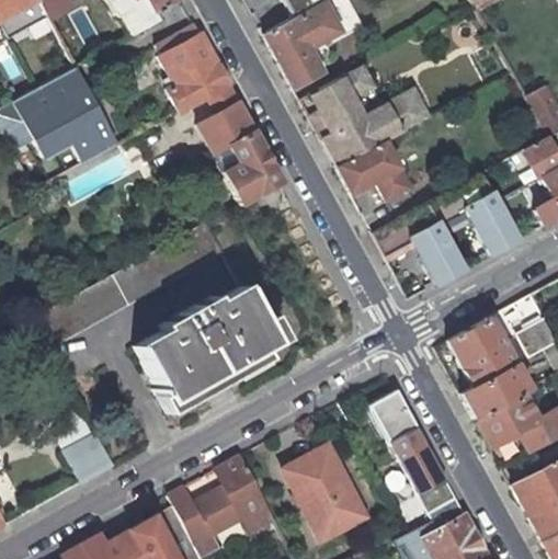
[(0,0),(0,106),(76,66),(77,65),(40,0),(0,0)]
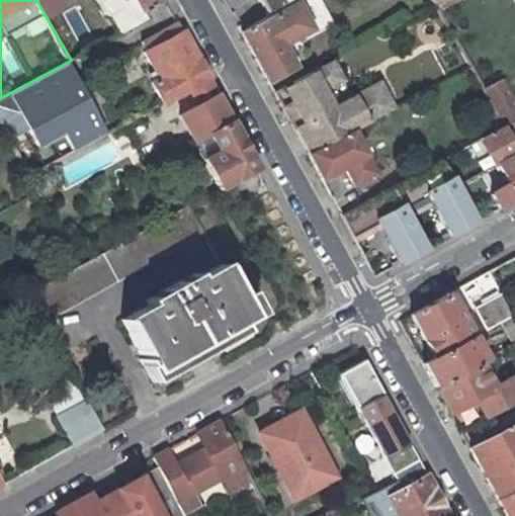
[(93,48),(66,0),(36,0),(71,60),(93,48)]
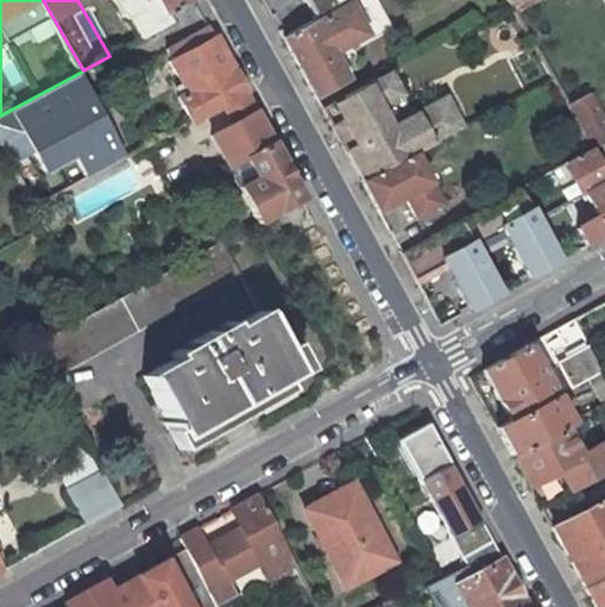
[(121,0),(143,38),(176,19),(171,10),(188,0),(121,0)]
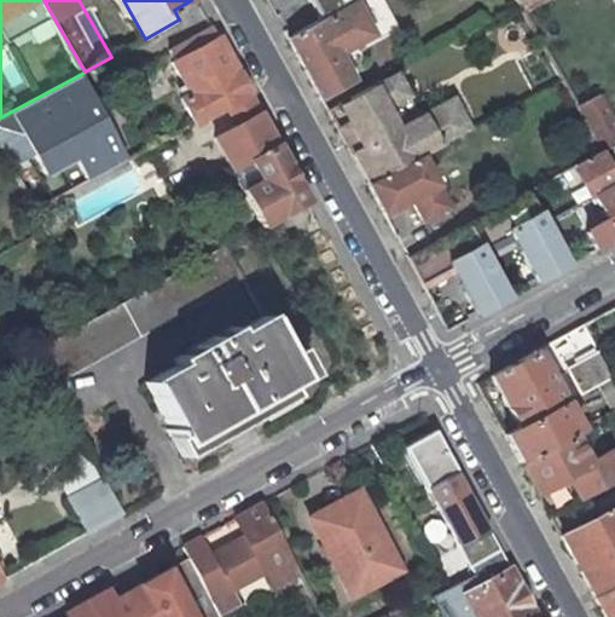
[(312,0),(323,18),(354,0),(312,0)]
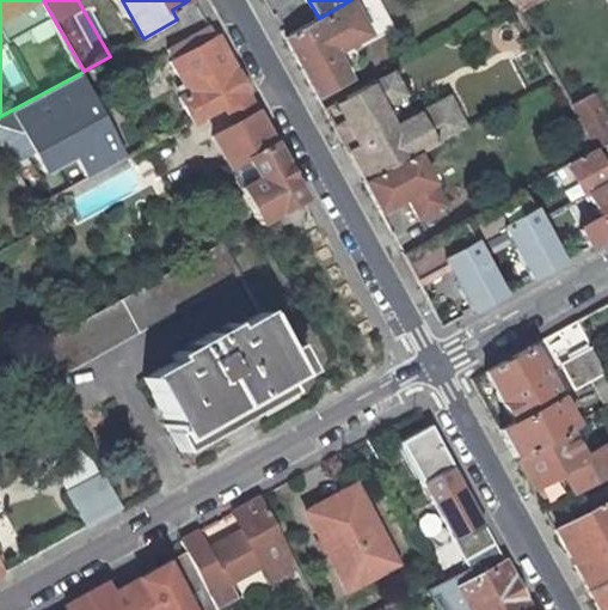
[(337,52),(386,24),(373,0),(350,0),(319,18),(337,52)]
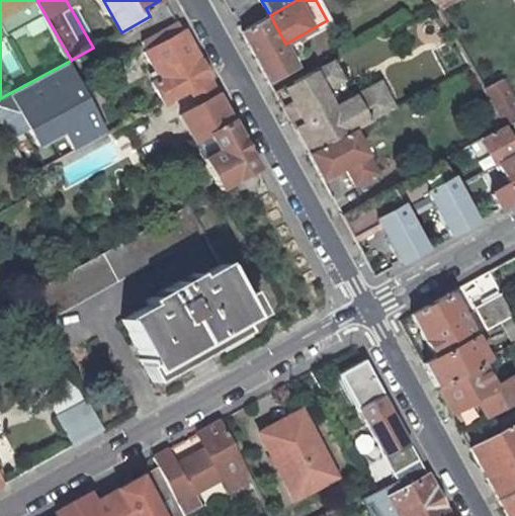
[(436,0),(437,1),(442,9),(457,0),(436,0)]
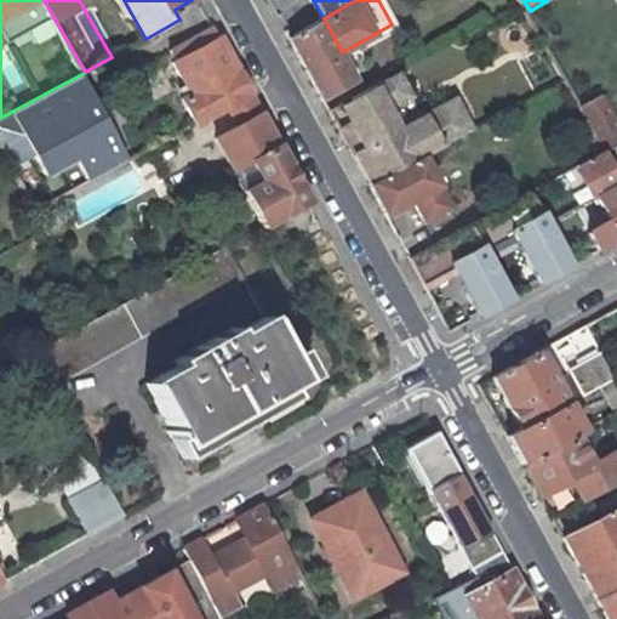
[(324,18),(291,37),(324,96),(355,78),(342,52),(324,18)]
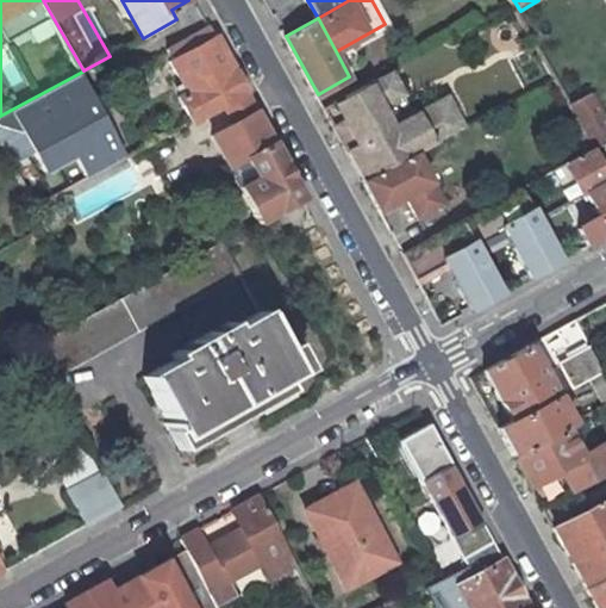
[(218,35),(212,24),(169,48),(175,59),(173,60),(189,91),(181,95),(194,119),(223,104),(248,90),(218,35)]
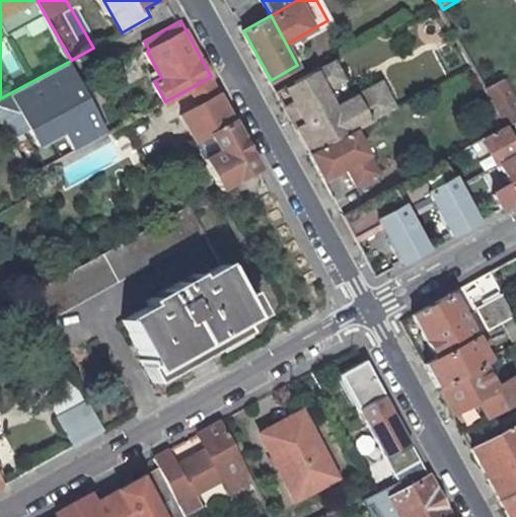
[(70,61),(0,98),(0,118),(31,174),(108,132),(70,61)]
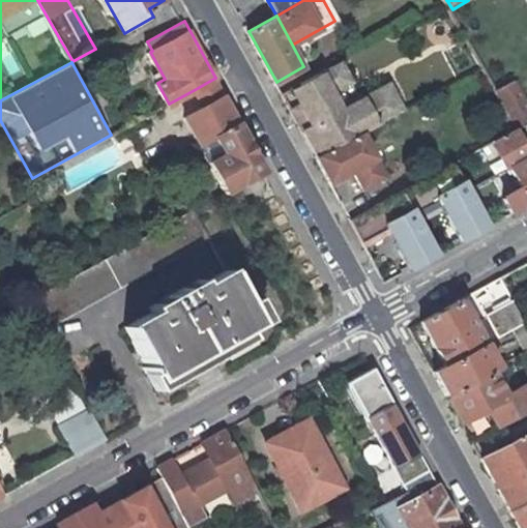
[(340,104),(322,71),(299,84),(308,99),(291,109),(303,130),(317,156),(363,132),(406,109),(391,82),(364,96),(350,105),(347,99),(340,104)]
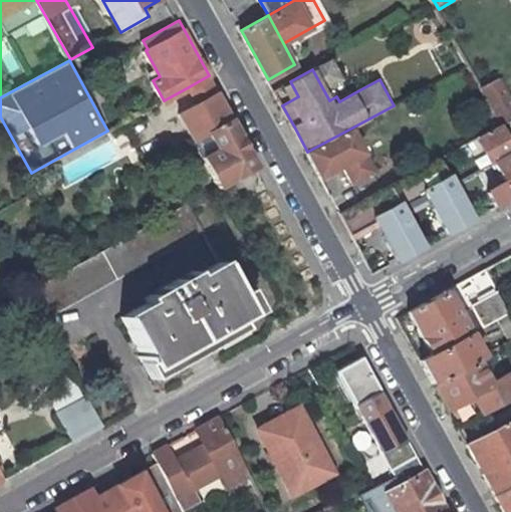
[(188,87),(196,102),(217,90),(209,75),(188,87)]
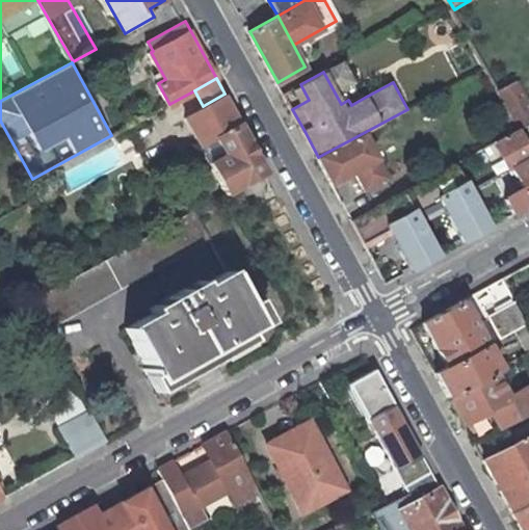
[(528,100),(517,79),(499,89),(512,113),(520,128),(528,123),(528,100)]
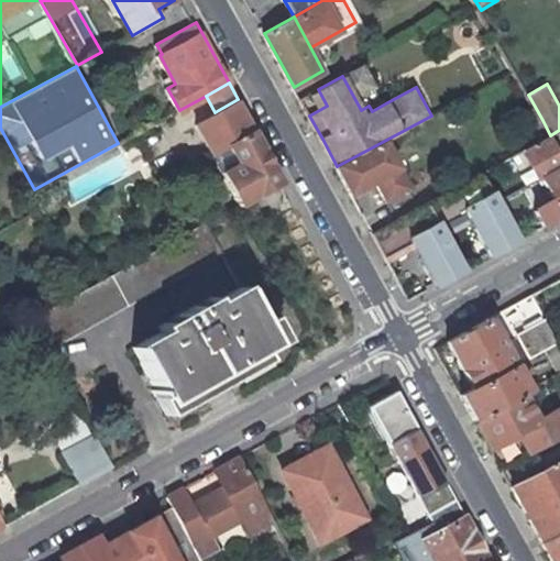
[(197,122),(241,204),(283,180),(238,99),(215,112),(197,122)]
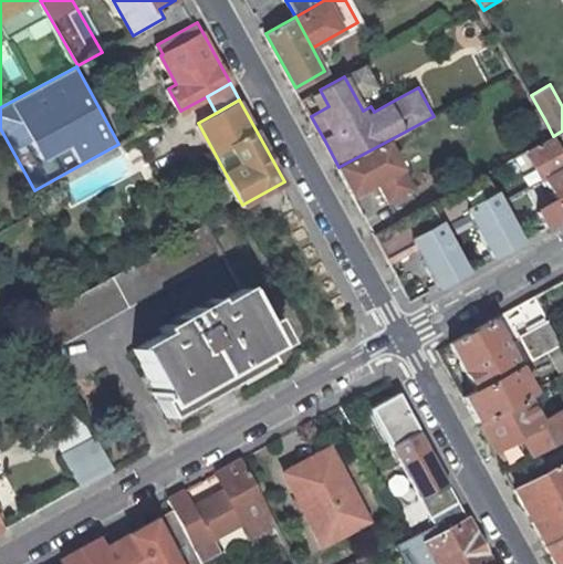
[(553,136),(545,121),(535,125),(544,141),(553,136)]
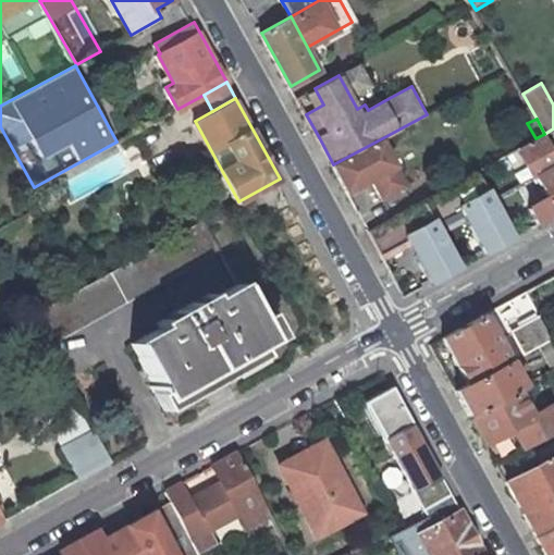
[(536,138),(520,147),(537,175),(553,165),(553,149),(544,134),(536,138)]
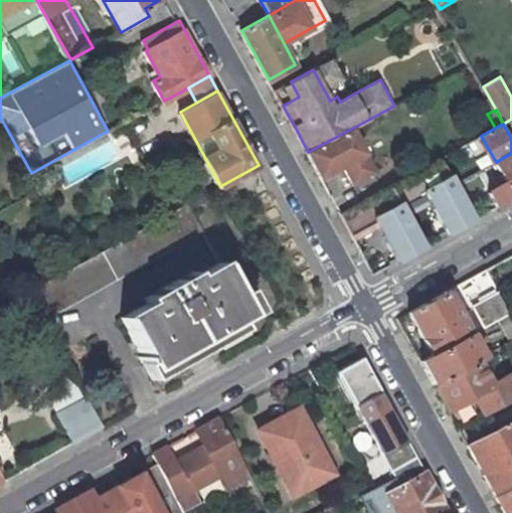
[(353,128),(308,152),(322,176),(345,164),(355,183),(361,179),(376,172),(353,128)]
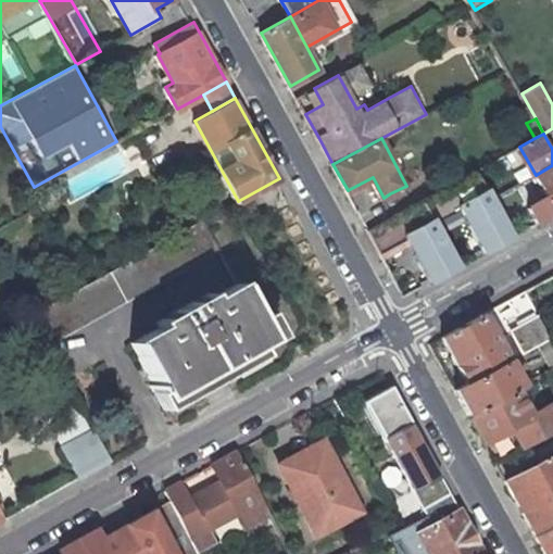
[(552,165),(536,175),(548,197),(552,204),(552,165)]
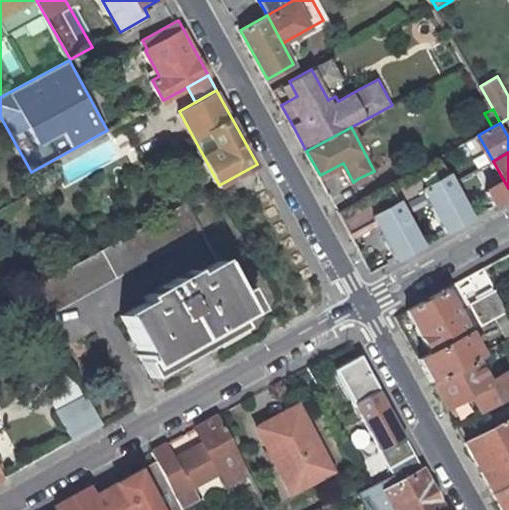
[(439,156),(389,184),(401,205),(425,192),(446,231),(473,217),(453,182),(439,156)]
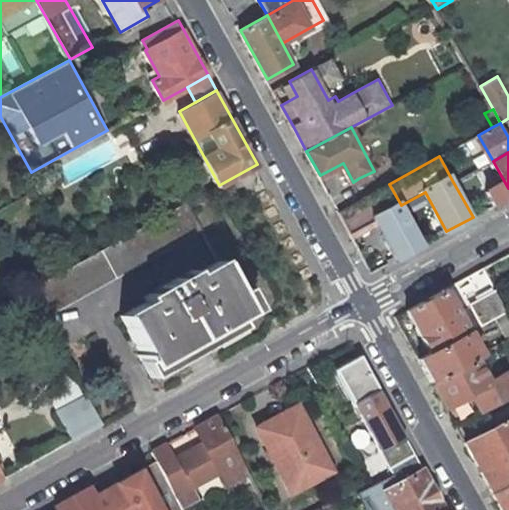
[(508,188),(504,181),(487,191),(495,205),(508,196),(508,188)]
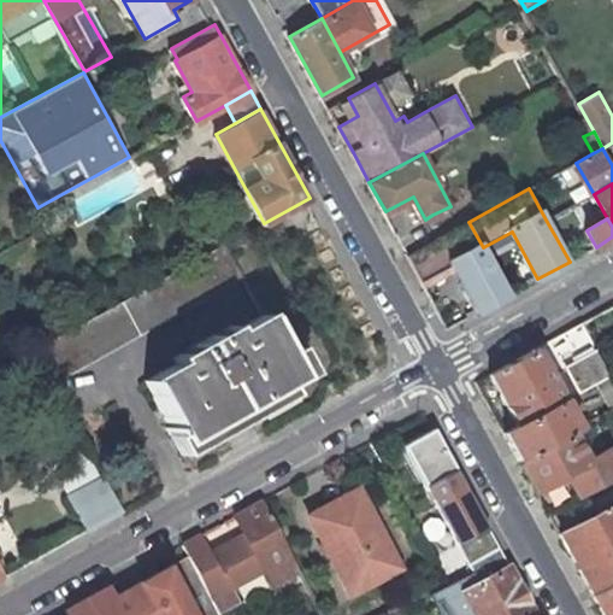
[(443,235),(408,255),(423,281),(453,264),(478,311),(510,294),(487,252),(483,247),(469,222),(443,235)]
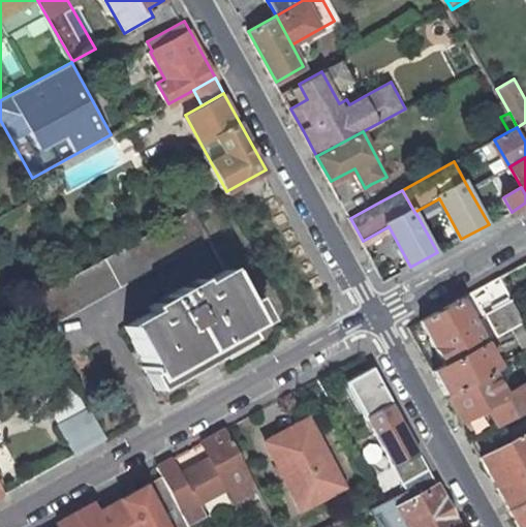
[(167,302),(126,324),(141,351),(143,355),(156,378),(190,360),(195,369),(217,358),(212,348),(259,321),(229,267),(188,290),(185,285),(164,297),(167,302)]
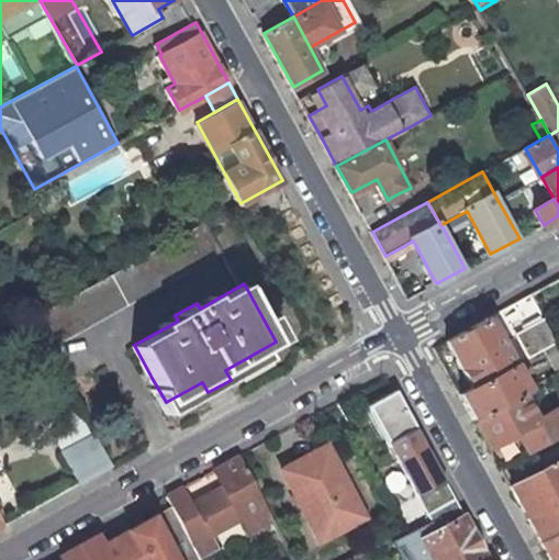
[(558,342),(532,293),(515,302),(527,326),(517,332),(529,356),(545,347),(558,370),(558,342)]
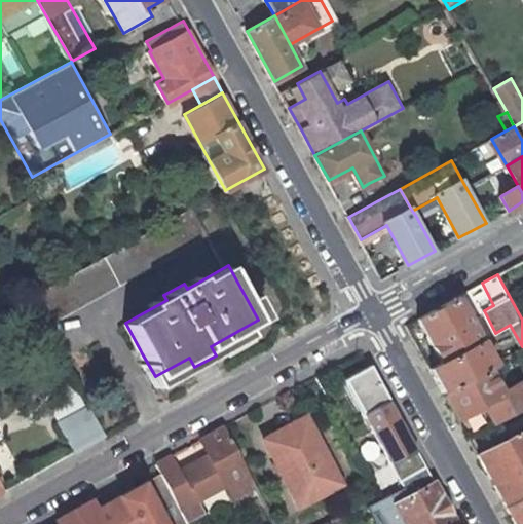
[(458,296),(419,317),(443,361),(432,367),(445,393),(490,367),(496,363),(458,296)]
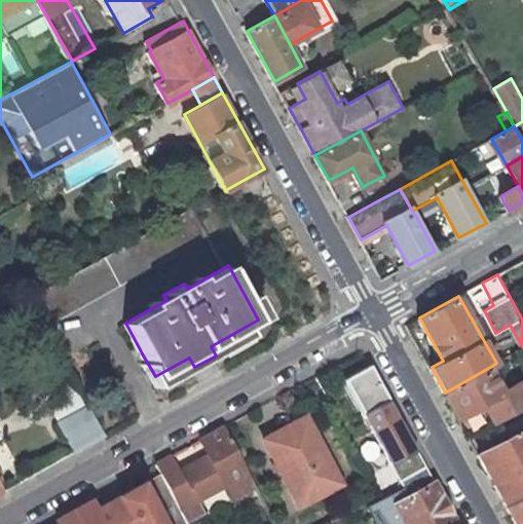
[(395,502),(436,480),(371,367),(344,380),(405,487),(390,493),(395,502)]
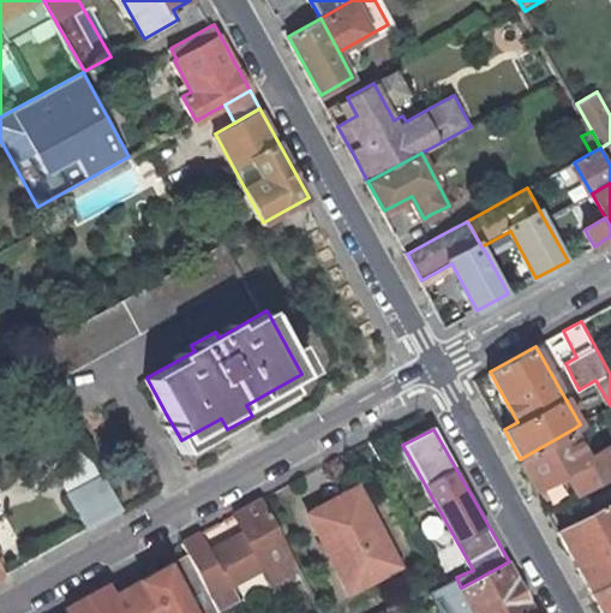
[(580,493),(610,476),(610,451),(607,446),(587,457),(573,429),(520,459),(535,487),(557,476),(562,482),(570,477),(580,493)]
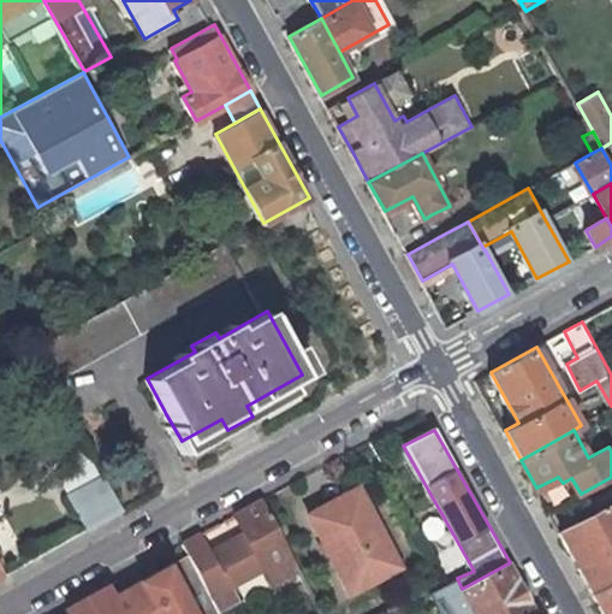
[(105,474),(70,493),(90,527),(124,508),(105,474)]
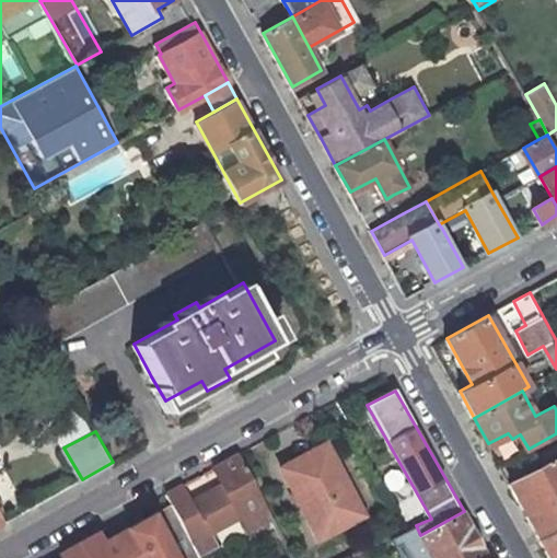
[(281,467),(318,538),(345,524),(341,520),(357,512),(345,490),(350,487),(326,443),(281,467)]
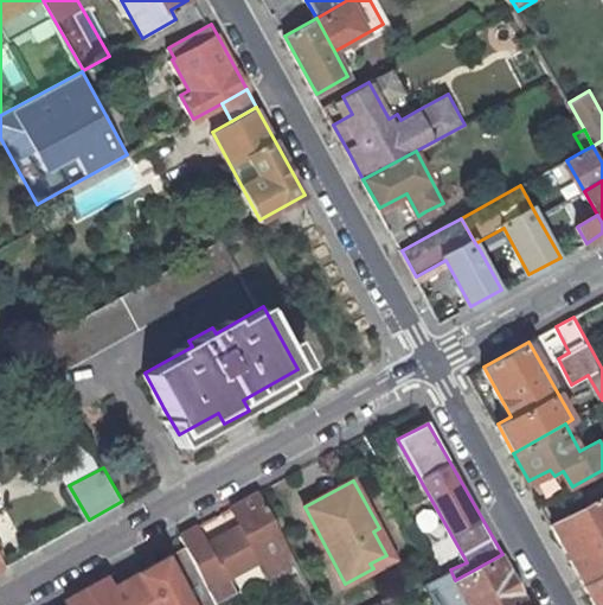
[(260,491),(235,504),(247,523),(191,553),(200,570),(218,604),(219,604),(238,594),(226,572),(264,552),(275,572),(296,560),(260,491)]
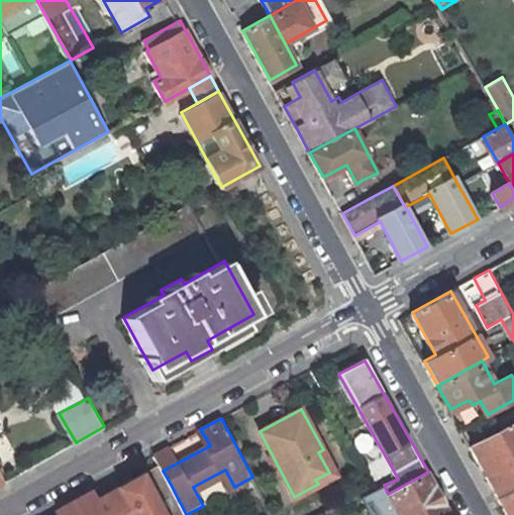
[(513,423),(472,446),(499,497),(508,514),(513,514),(513,423)]
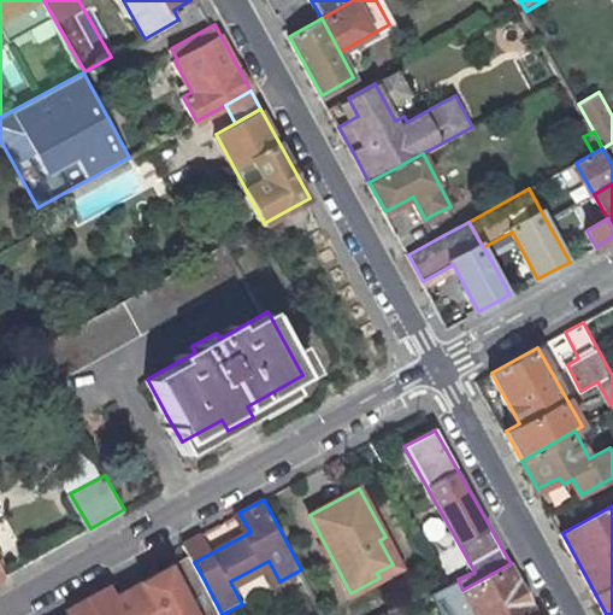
[(379,540),(393,564),(376,573),(379,578),(400,567),(385,537),(379,540)]
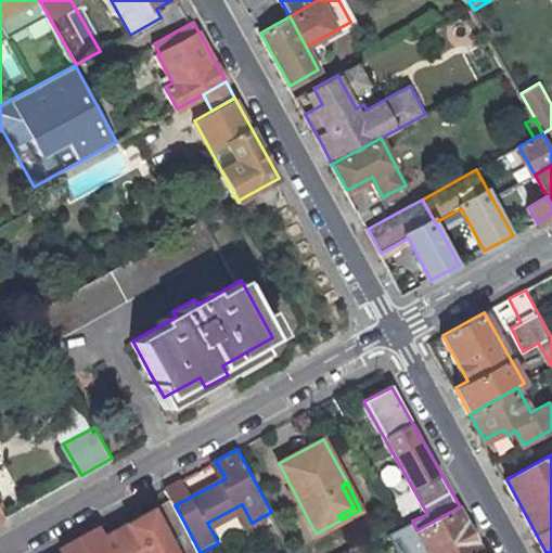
[(200,552),(183,521),(175,505),(166,488),(150,498),(154,508),(103,536),(98,527),(62,548),(64,552),(200,552)]
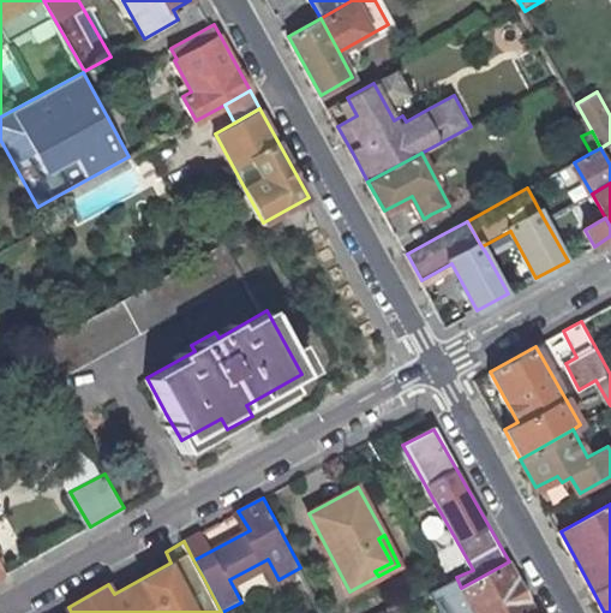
[(461,588),(474,612),(537,612),(509,561),(461,588)]
